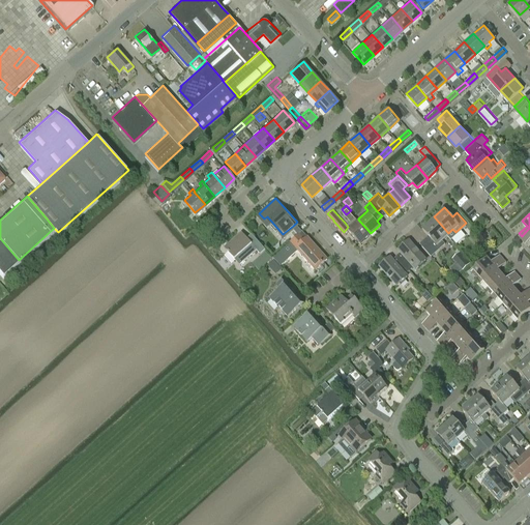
[(358,220),(358,219),(355,215),(346,224),(348,227),(361,241),(371,233),(358,220)]
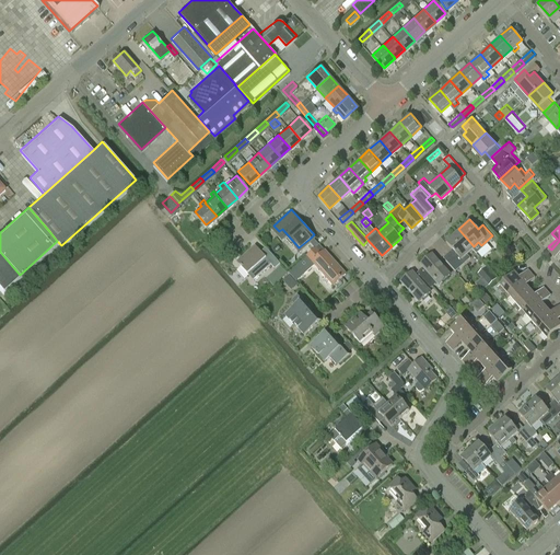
[(467,251),(474,246),(458,229),(446,240),(455,250),(451,253),(461,264),(470,255),(467,251)]
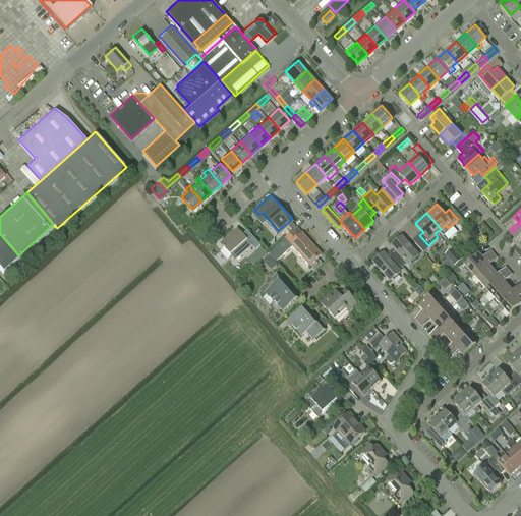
[(288,222),(278,230),(283,235),(292,227),(288,222)]
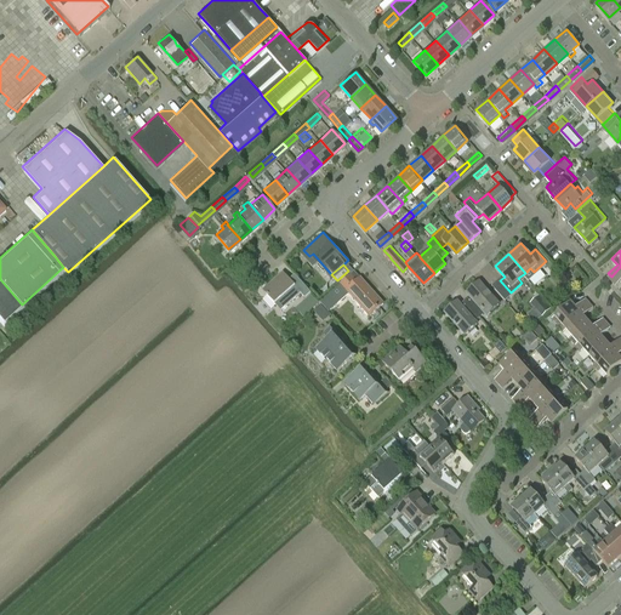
[(284,268),(262,286),(280,307),(301,290),(305,294),(311,289),(297,273),(292,278),(284,268)]
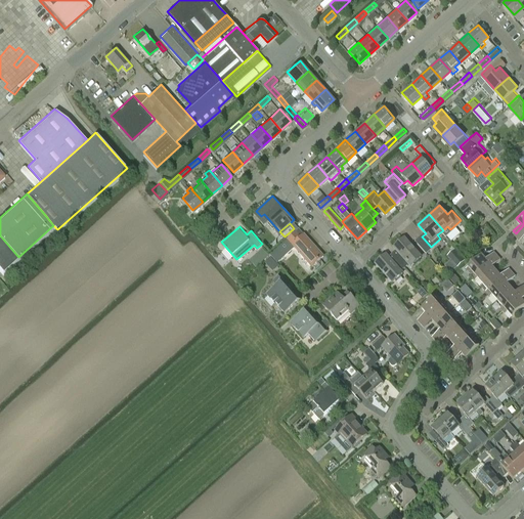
[(295,245),(311,263),(323,253),(304,231),(301,233),(296,228),(286,239),(270,251),(277,259),(295,245)]
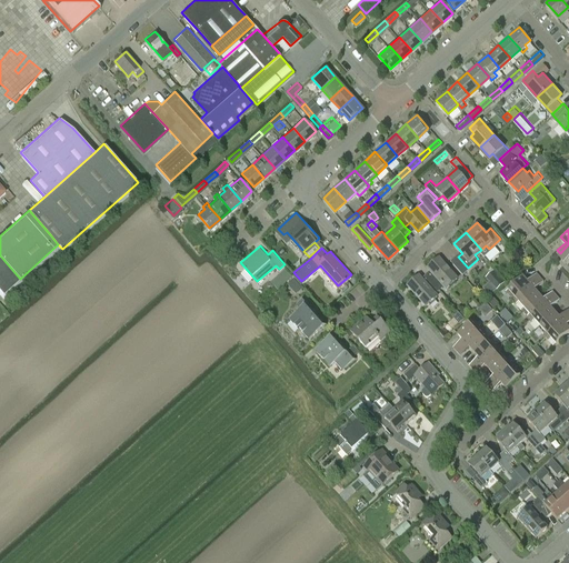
[(0,290),(3,294),(20,279),(0,255),(0,290)]
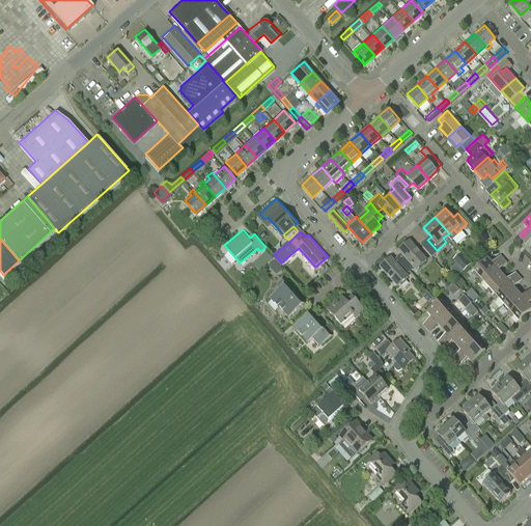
[(398,254),(410,268),(414,264),(417,267),(426,257),(410,239),(400,248),(402,251),(398,254)]
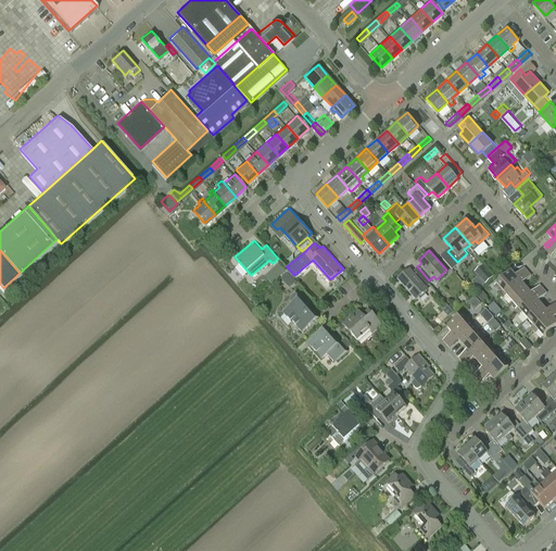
[(278,260),(265,272),(272,279),(285,267),(278,260)]
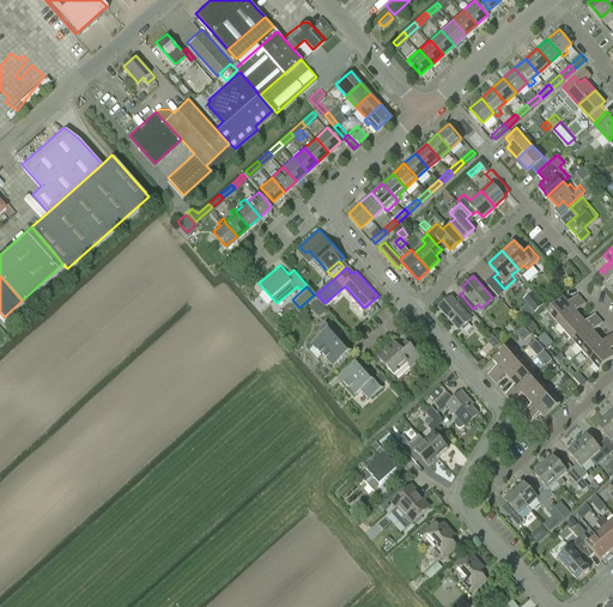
[(535,309),(544,302),(533,289),(525,297),(535,309)]
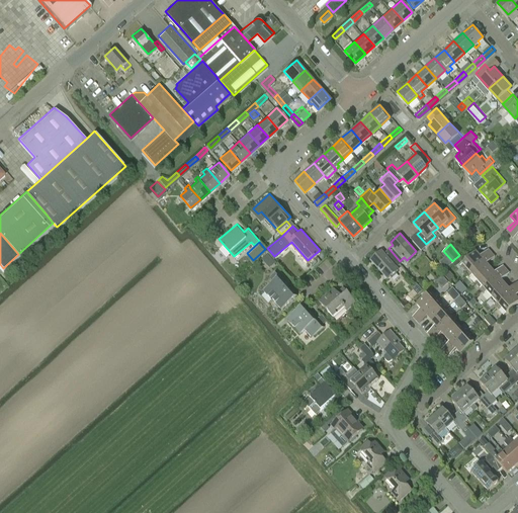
[(476,249),(460,262),(467,270),(492,250),(488,246),(480,253),(476,249)]
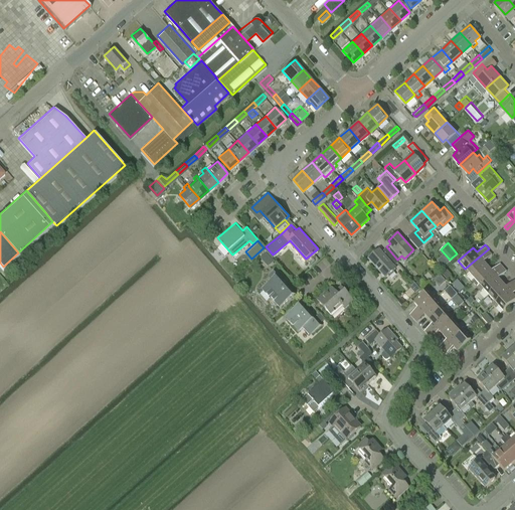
[(393,264),(397,260),(386,246),(382,250),(379,247),(369,257),(385,275),(395,266),(393,264)]
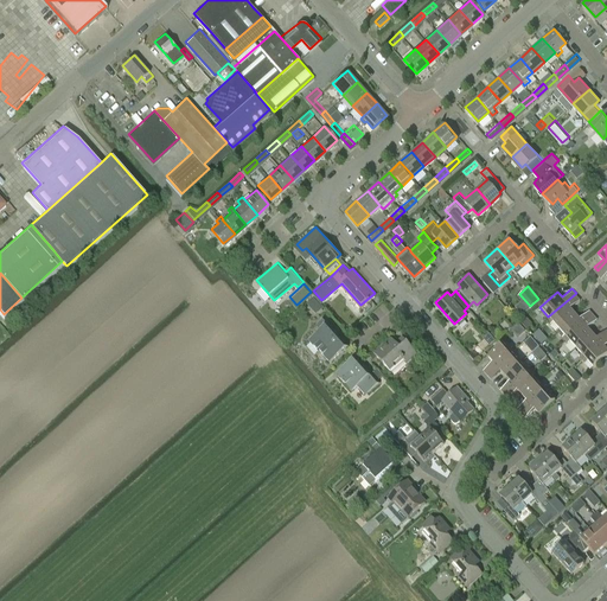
[(558,325),(575,311),(570,306),(580,298),(575,293),(548,318),(551,321),(554,319),(558,325)]
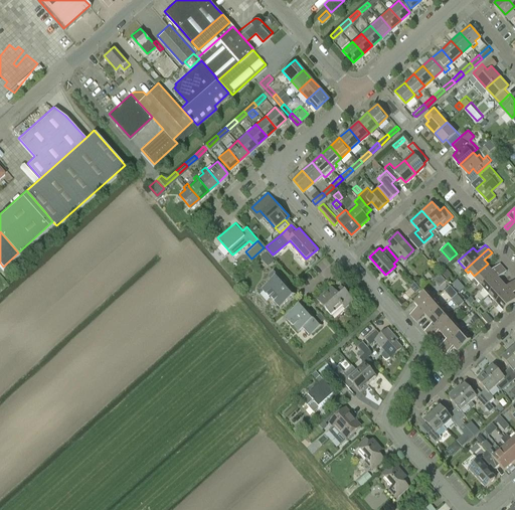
[(271,255),(267,249),(261,255),(265,260),(271,255)]
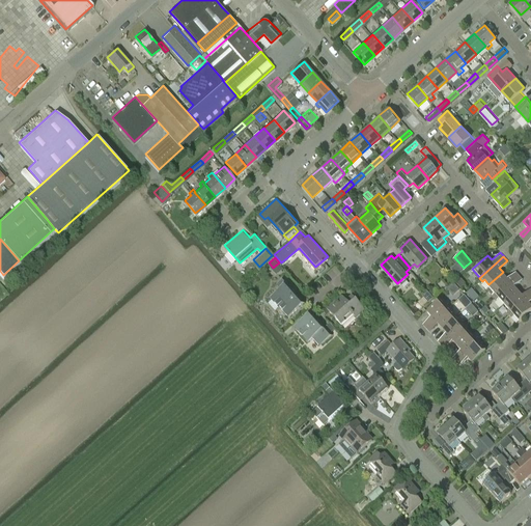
[(494,295),(519,273),(515,270),(507,277),(503,272),(488,284),(494,291),(492,293),(494,295)]
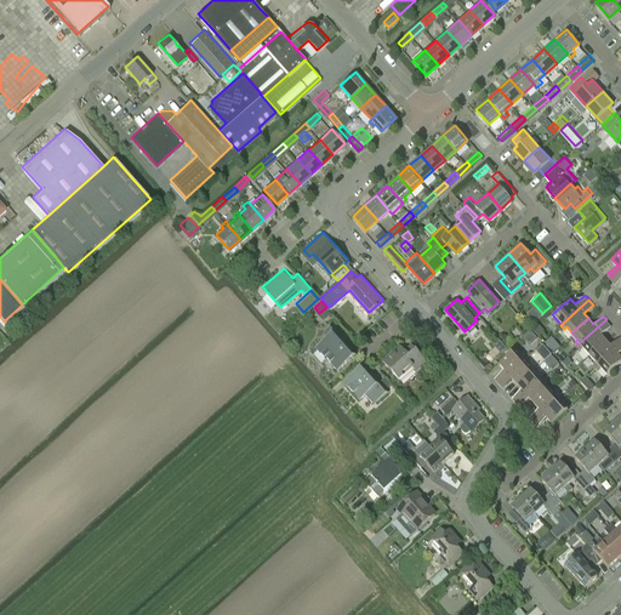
[(590,352),(605,337),(600,332),(610,324),(607,319),(577,345),(581,348),(584,346),(590,352)]
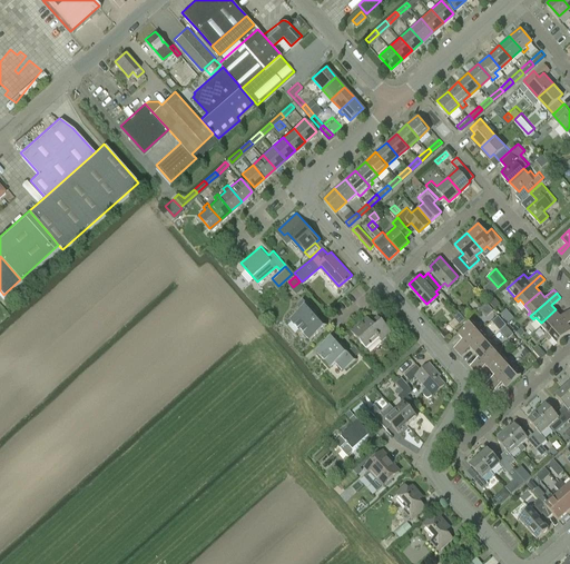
[(495,294),(490,299),(494,305),(500,299),(495,294)]
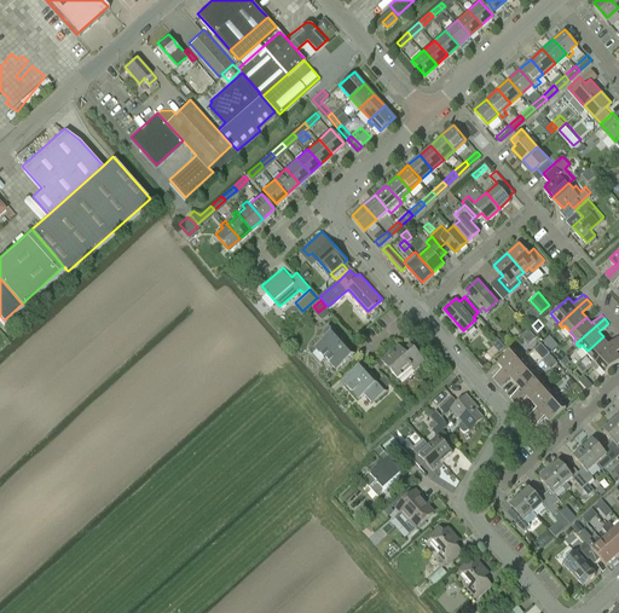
[(328,334),(316,345),(325,357),(327,356),(336,365),(354,350),(343,336),(345,335),(331,321),(322,329),(328,334)]
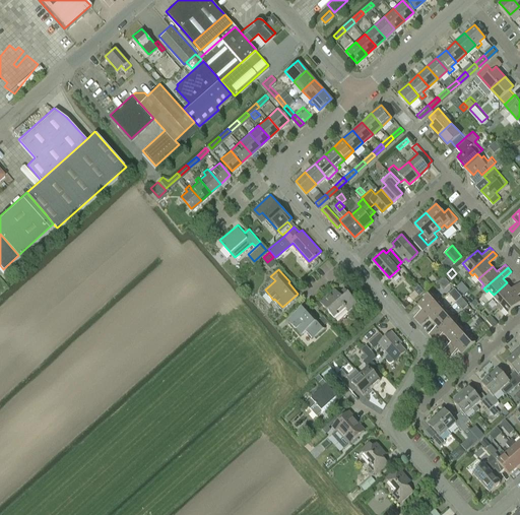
[(420,282),(426,287),(433,281),(428,276),(420,282)]
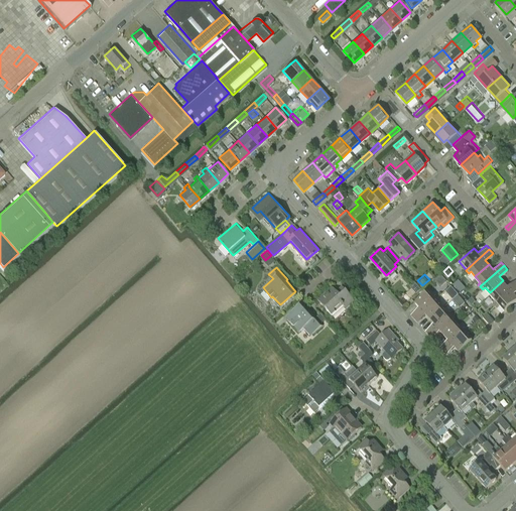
[(495,302),(515,282),(515,278),(507,285),(503,280),(490,292),(495,298),(493,300),(495,302)]
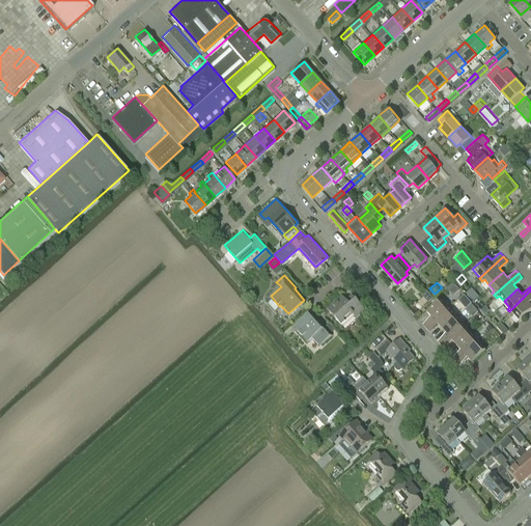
[(530,291),(509,311),(511,314),(513,312),(519,319),(530,307),(530,303),(529,301),(530,299),(530,291)]
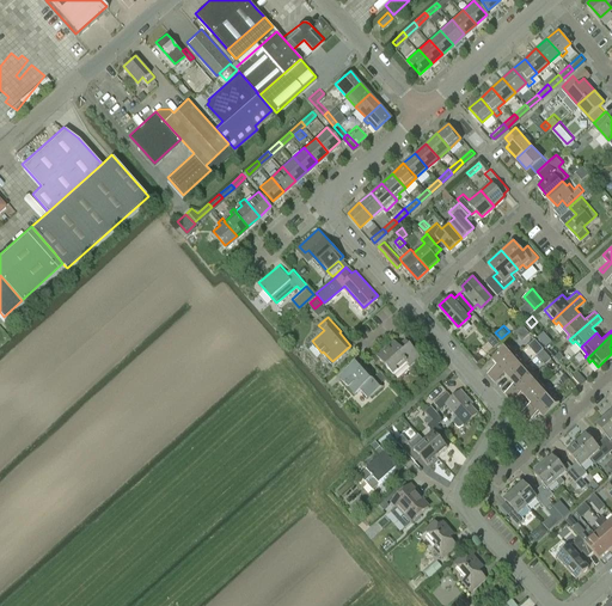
[(378,350),(377,353),(380,356),(393,372),(408,360),(410,363),(421,354),(405,336),(398,342),(393,337),(378,350)]
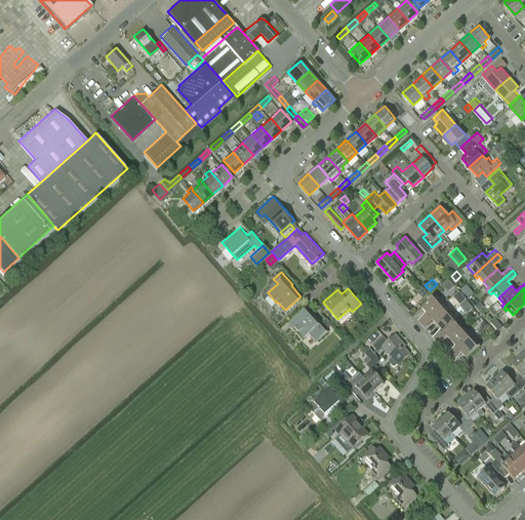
[(421,321),(445,301),(443,297),(441,300),(436,293),(422,306),(427,310),(418,317),(421,321)]
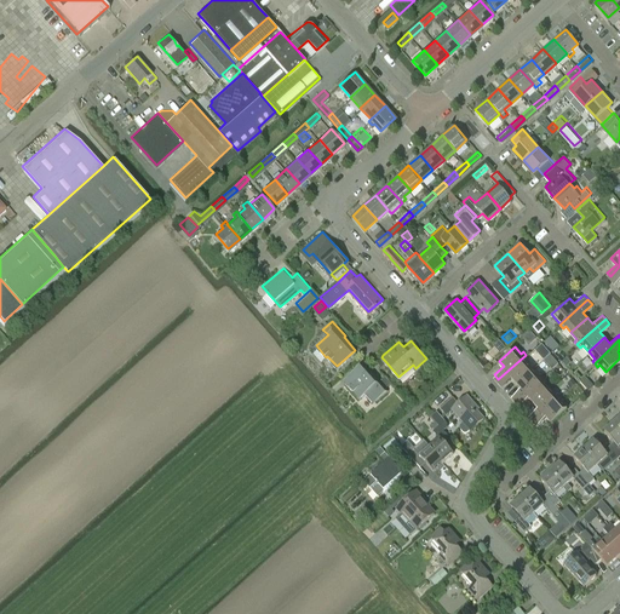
[(516,380),(532,366),(527,360),(529,359),(526,355),(498,379),(501,384),(511,376),(516,380)]
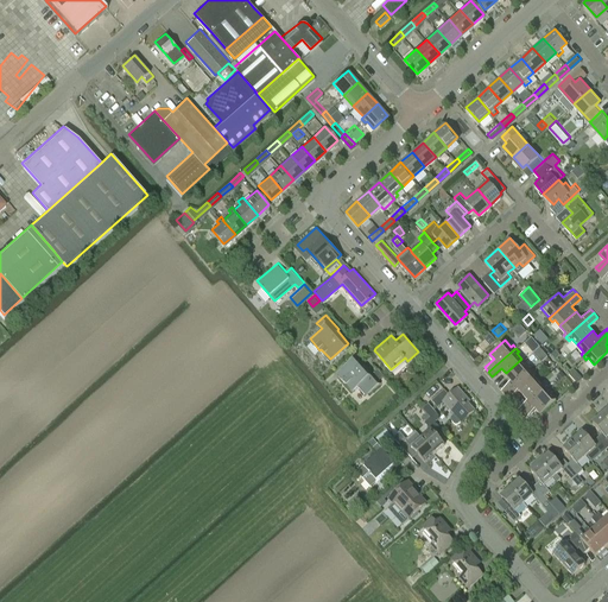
[(358,354),(337,372),(353,388),(358,382),(366,392),(380,379),(378,375),(372,369),(358,354)]
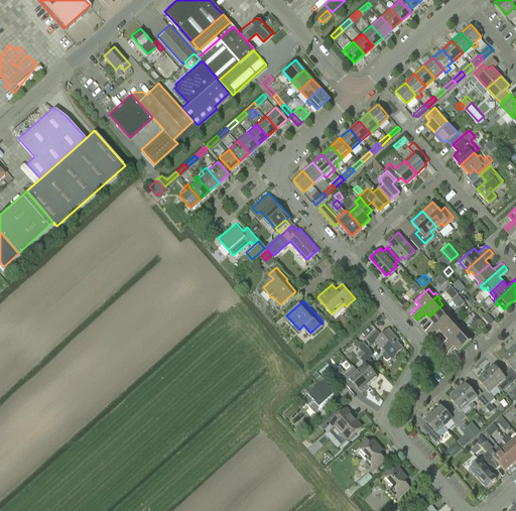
[(428,332),(453,311),(449,308),(447,310),(442,304),(429,316),(433,321),(425,329),(428,332)]
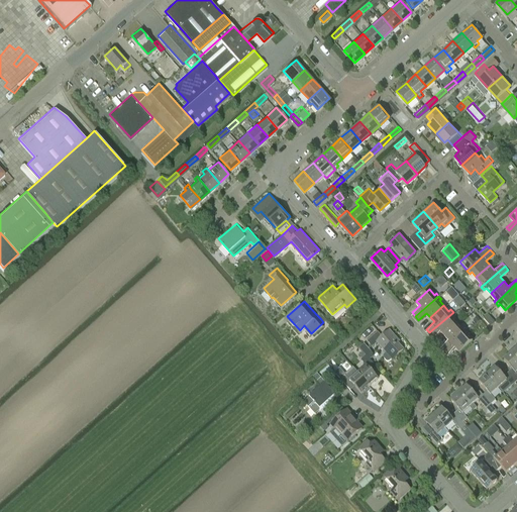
[(316,314),(321,319),(325,315),(321,311),(316,314)]
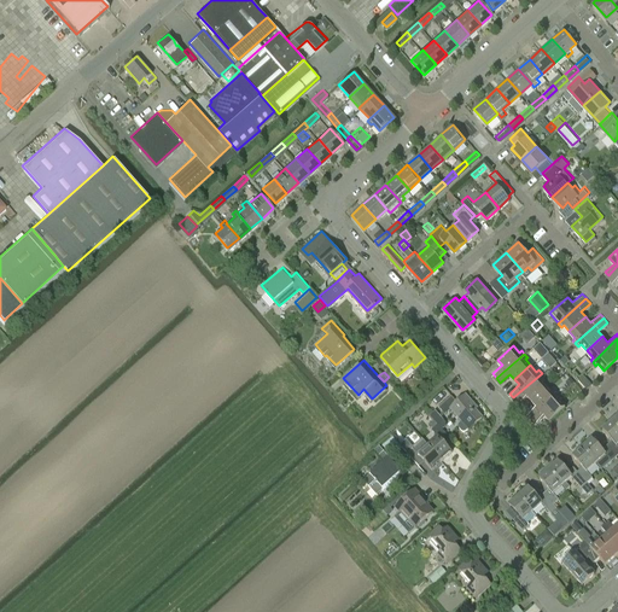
[(578,377),(587,386),(592,382),(583,372),(578,377)]
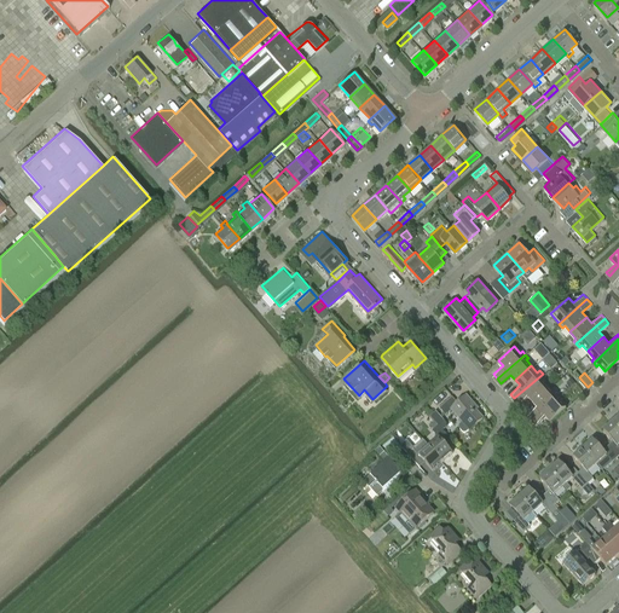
[(533,399),(548,386),(543,379),(545,376),(543,374),(514,398),(519,403),(528,394),(533,399)]
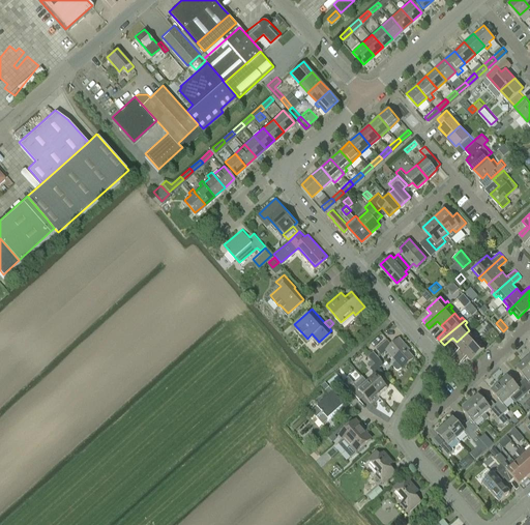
[(454,357),(479,337),(477,333),(475,336),(469,330),(457,342),(460,346),(451,354),(454,357)]
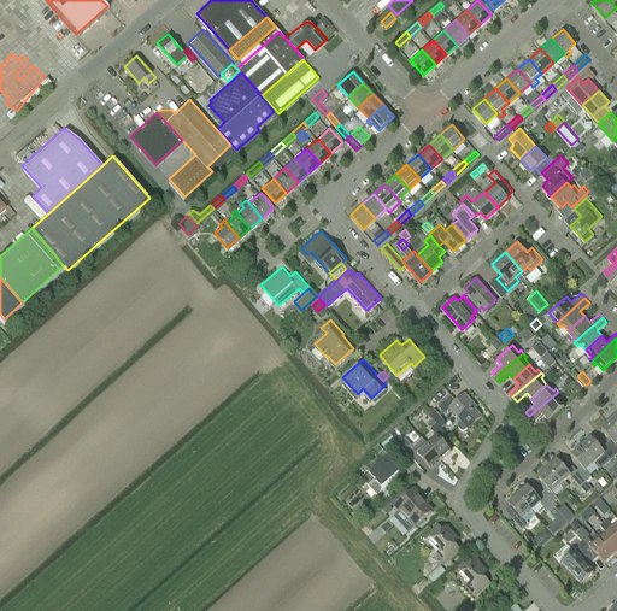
[(468,423),(469,424),(481,413),(469,400),(471,398),(464,391),(457,398),(451,392),(438,403),(444,410),(451,404),(462,416),(458,418),(458,421),(458,423),(462,427),(463,427),(465,427),(468,423)]
